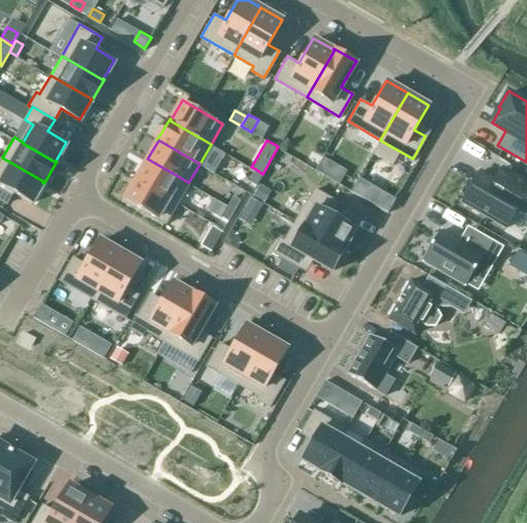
[(322,154),(315,168),(328,176),(337,163),(322,154)]
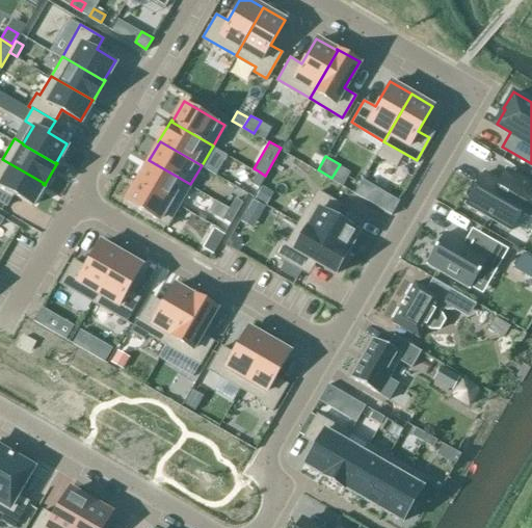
[(0,200),(6,204),(14,192),(32,203),(43,184),(44,183),(2,159),(0,162),(0,200)]
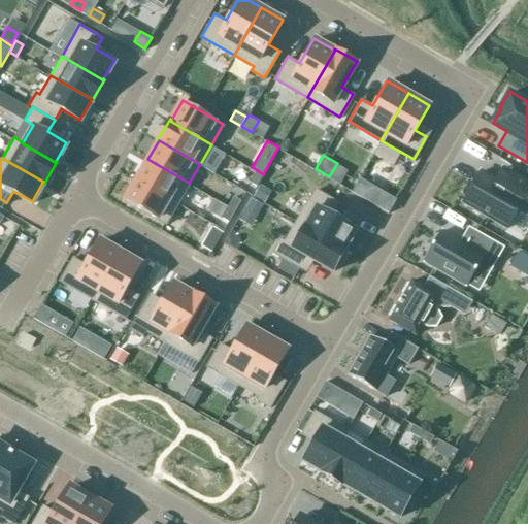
[(147,159),(137,178),(177,202),(189,183),(147,159)]
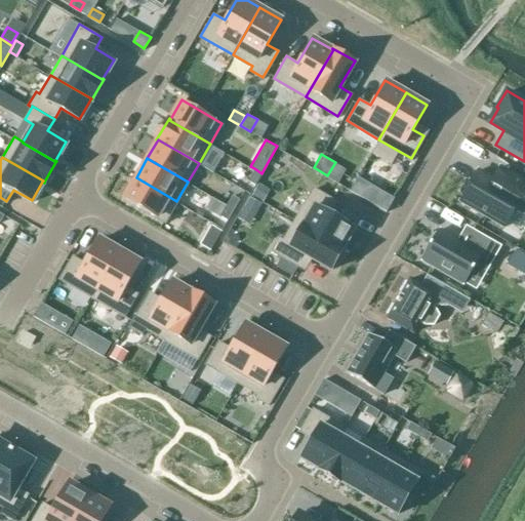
[(478,168),(459,199),(503,225),(515,206),(524,211),(524,210),(524,179),(503,167),(501,166),(500,165),(499,166),(493,177),(478,168)]
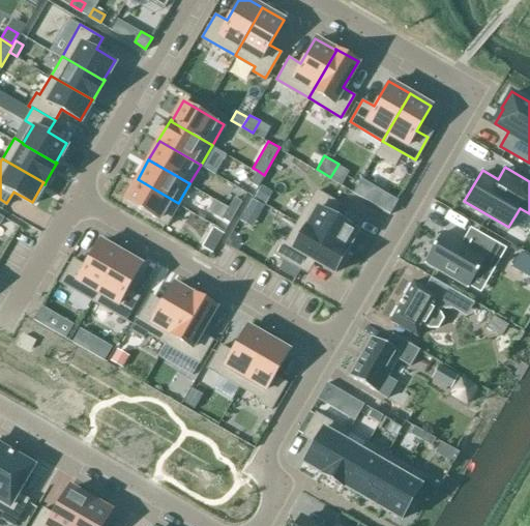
[(257,170),(251,181),(258,185),(264,175),(257,170)]
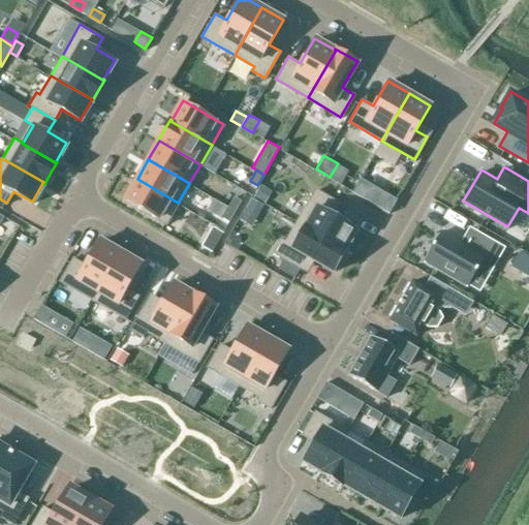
[(137,179),(125,198),(166,222),(178,203),(137,179)]
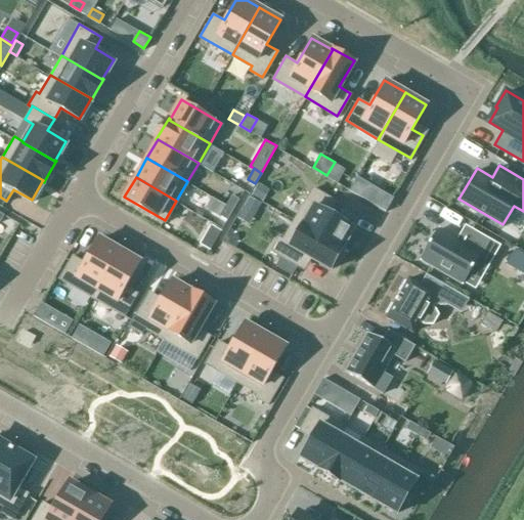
[(257,180),(250,192),(261,199),(268,187),(257,180)]
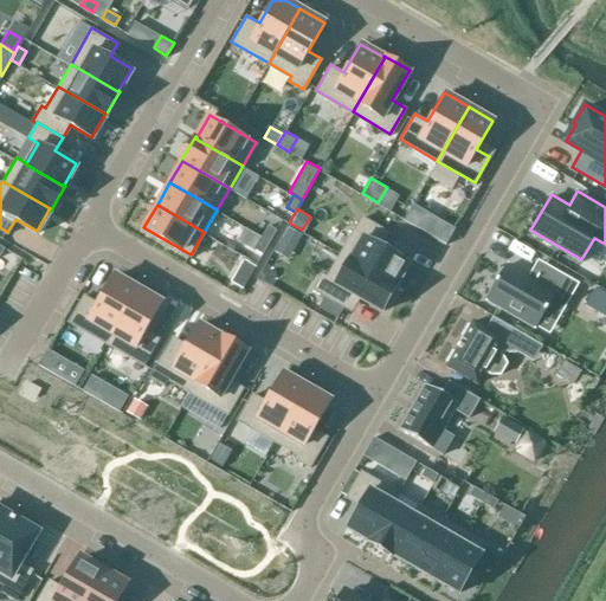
[(433,214),(425,230),(446,243),(455,227),(433,214)]
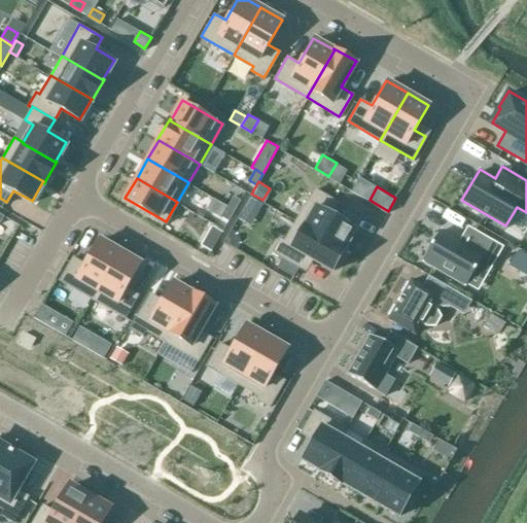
[(314,187),(295,220),(343,247),(344,246),(355,227),(330,212),(337,201),(314,187)]
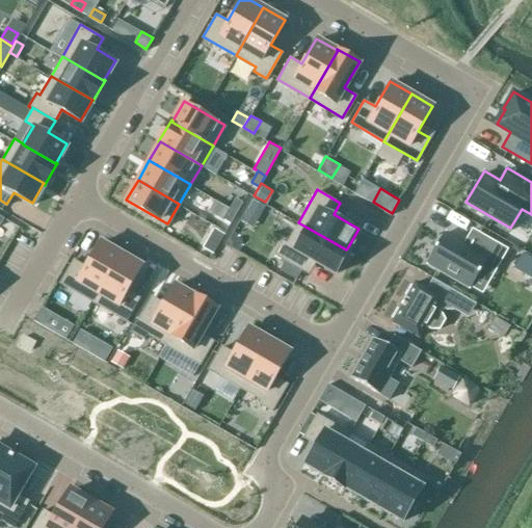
[(236,196),(230,207),(237,211),(243,201),(236,196)]
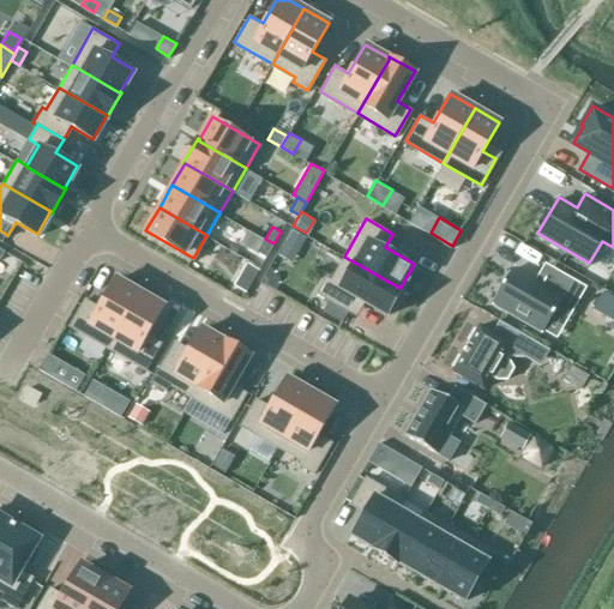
[(290,228),(287,235),(300,243),(305,235),(290,228)]
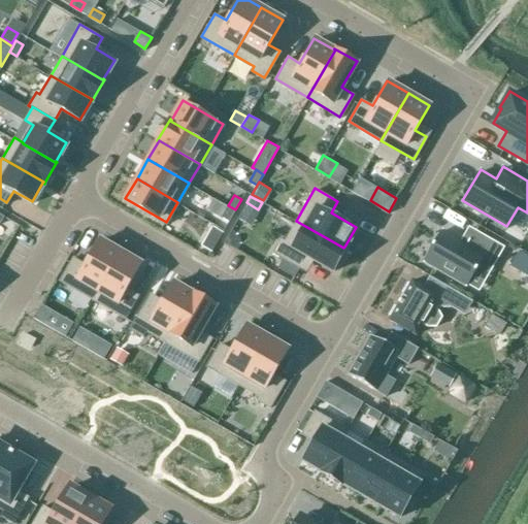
[(228,205),(222,216),(229,220),(230,218),(235,209),(228,205)]
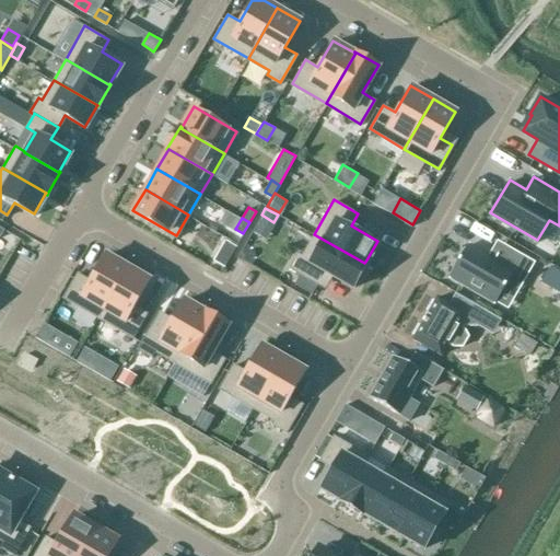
[(298,253),(290,266),(317,282),(325,270),(331,274),(352,286),(366,263),(365,262),(364,263),(314,234),(302,255),(298,253)]
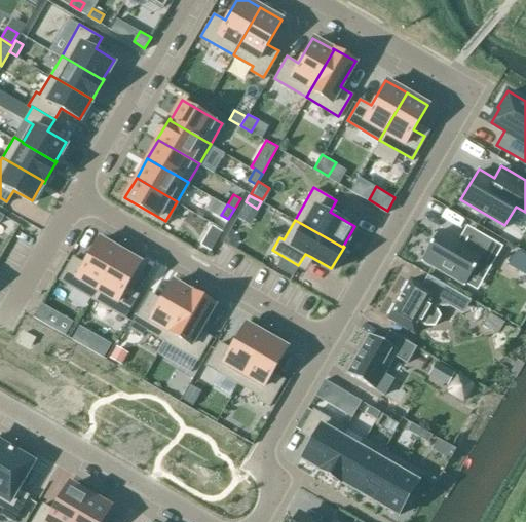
[(440,228),(422,258),(464,283),(465,281),(475,265),(486,271),(500,245),(476,230),(467,245),(459,239),(440,228)]
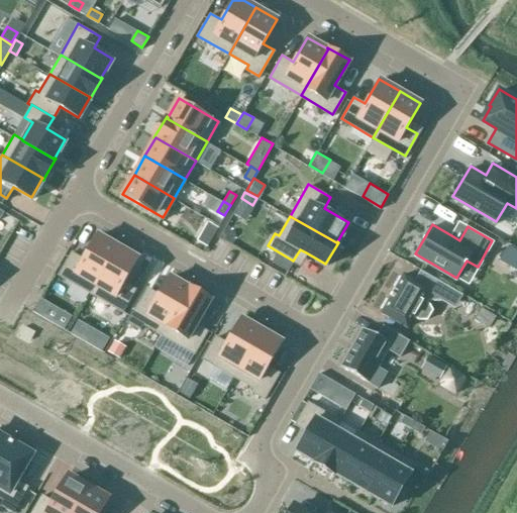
[(202,229),(197,238),(207,244),(212,235),(202,229)]
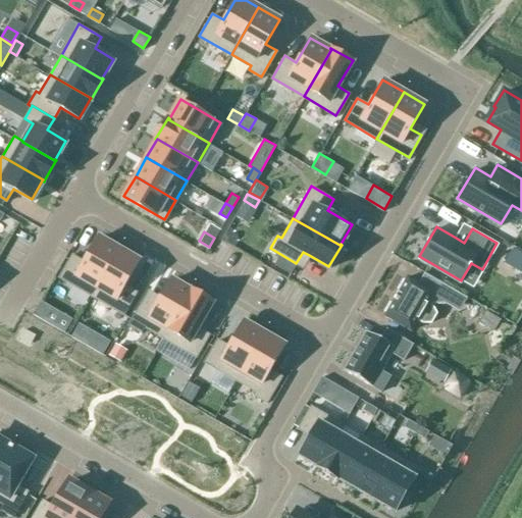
[(72,254),(59,276),(92,295),(118,248),(98,236),(84,260),(72,254)]
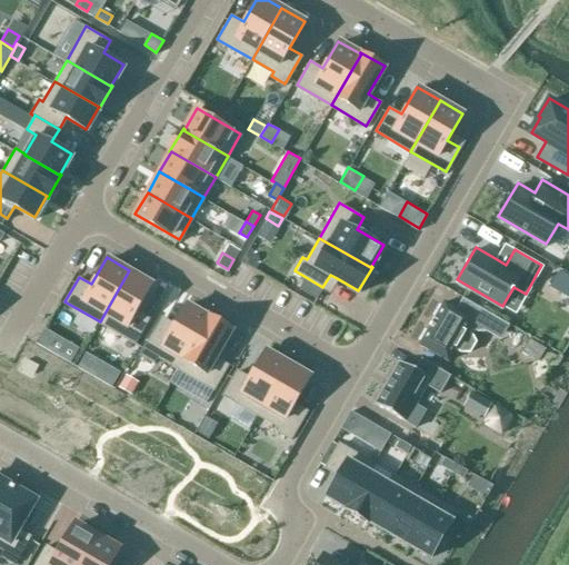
[(568,273),(559,267),(550,284),(568,295),(568,291),(568,273)]
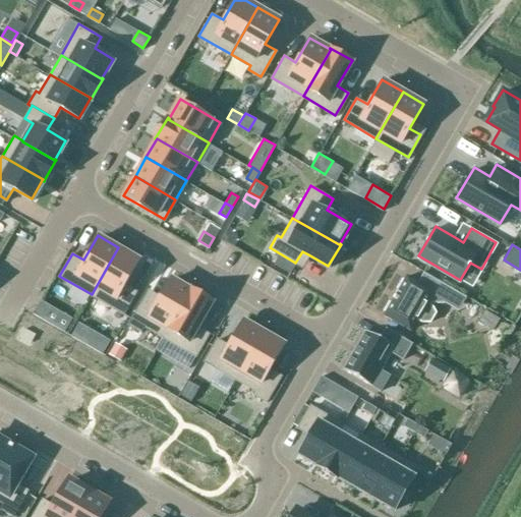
[(118,247),(92,294),(123,312),(136,290),(125,284),(139,260),(118,247)]
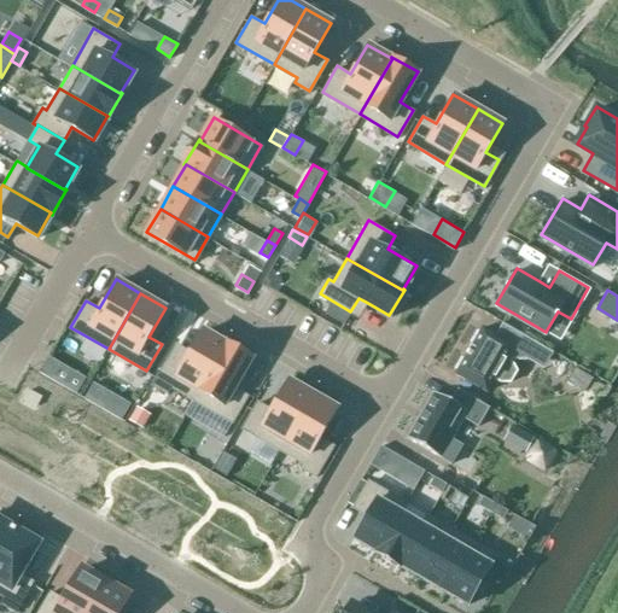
[(344,322),(350,311),(332,301),(326,311),(344,322)]
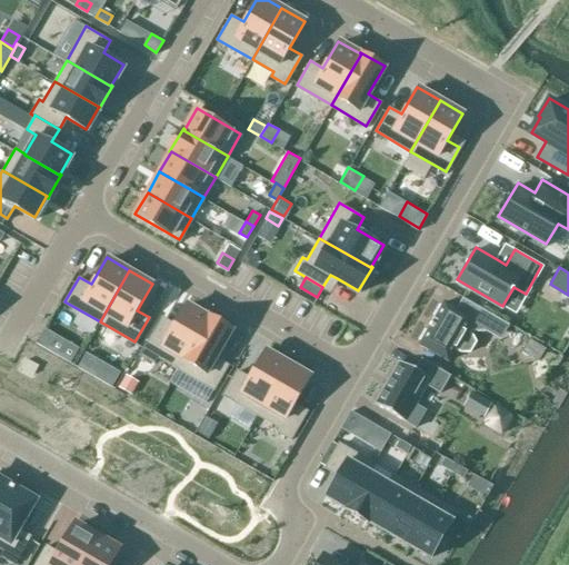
[(420,340),(419,343),(421,344),(447,359),(455,346),(461,350),(469,349),(475,340),(470,333),(472,329),(485,329),(493,314),(462,296),(456,307),(446,301),(443,299),(442,301),(443,301),(420,342),(420,340)]
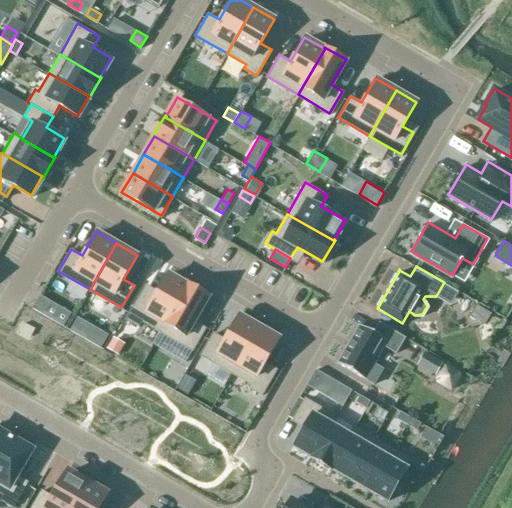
[(142,290),(126,317),(138,324),(141,319),(160,330),(161,330),(187,284),(167,273),(157,290),(153,297),(142,290)]
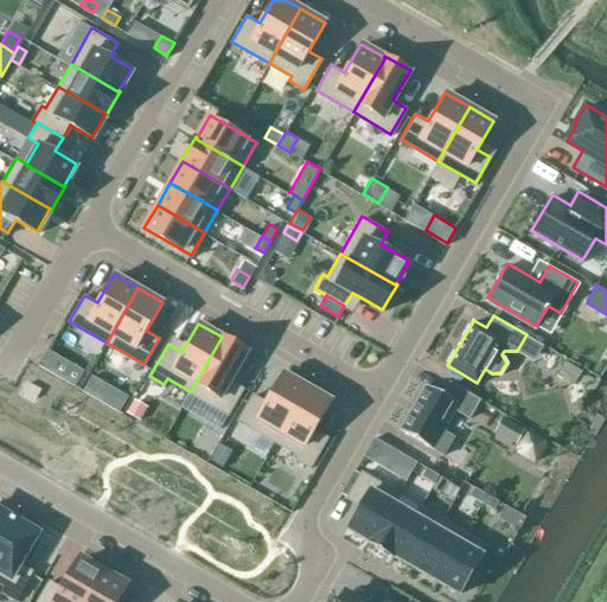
[(222,337),(191,391),(228,412),(243,388),(230,379),(247,350),(223,335),(222,335),(222,337)]
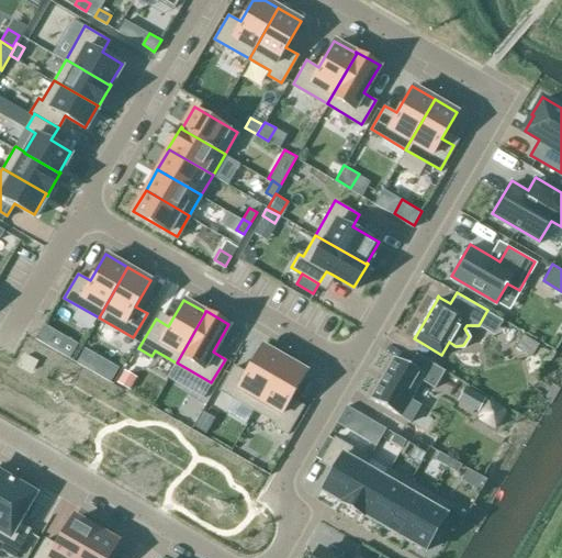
[(43,323),(35,336),(46,343),(54,330),(43,323)]
